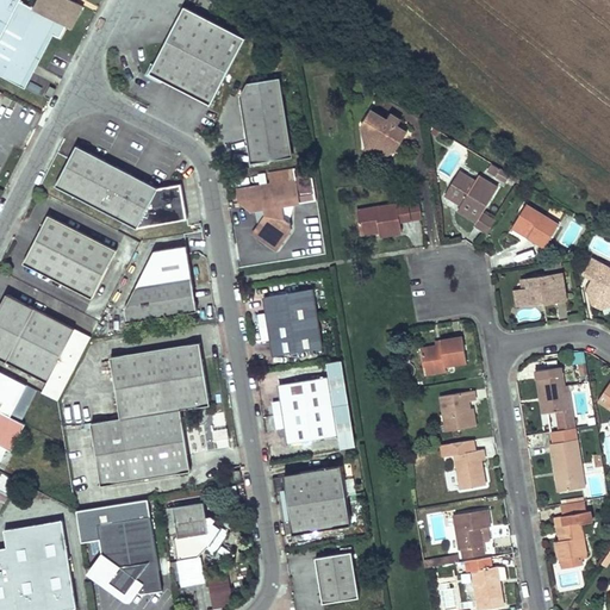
[(74,24),(25,0),(0,0),(0,73),(23,85),(51,30),(55,32),(58,33),(61,32),(62,31),(66,24),(72,27),(74,24)]
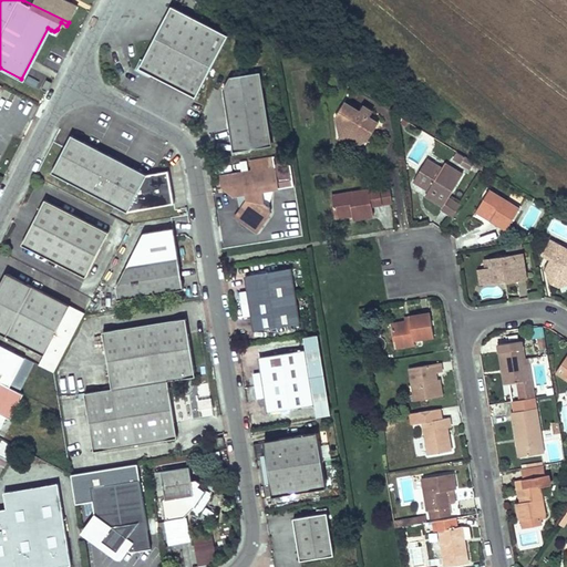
[(23,0),(69,22),(78,4),(70,0),(23,0)]
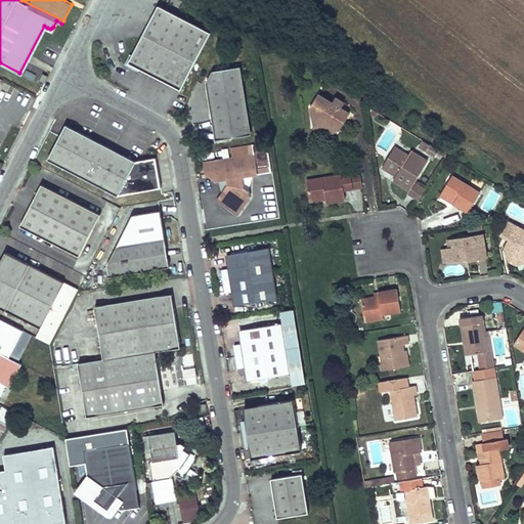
[(211,33),(160,5),(133,55),(130,53),(124,63),(138,72),(140,68),(181,89),(211,33)]
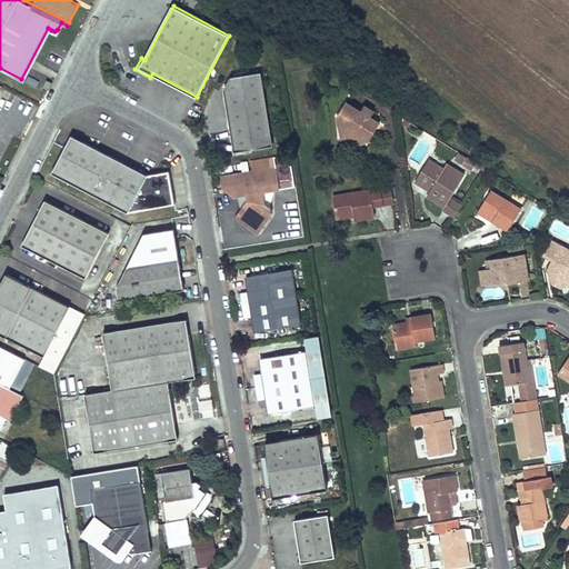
[(51,30),(48,28),(21,79),(25,81),(51,30)]
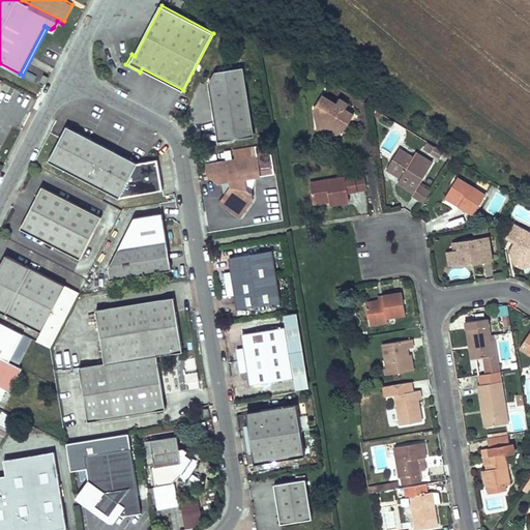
[(242,68),(216,71),(210,84),(219,141),(254,136),(242,68)]
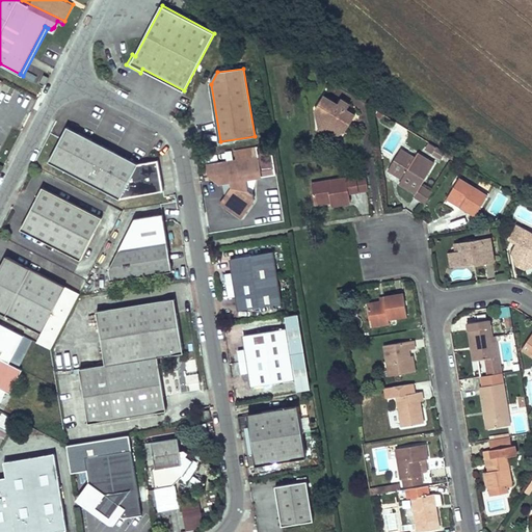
[(316,108),(316,114),(324,118),(319,128),(335,136),(340,128),(345,132),(355,115),(345,109),(338,105),(323,97),(316,108)]
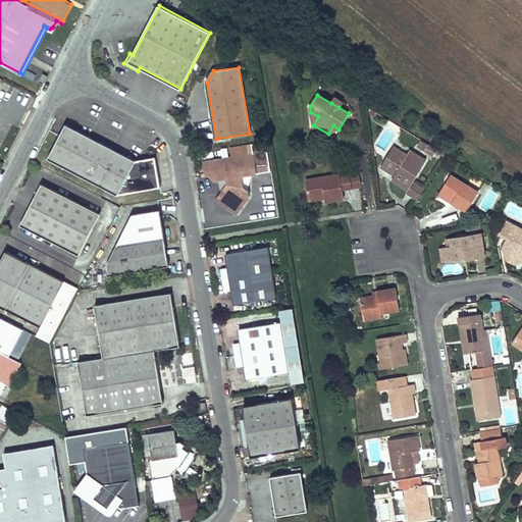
[(342,102),(334,98),(331,103),(338,107),(342,102)]
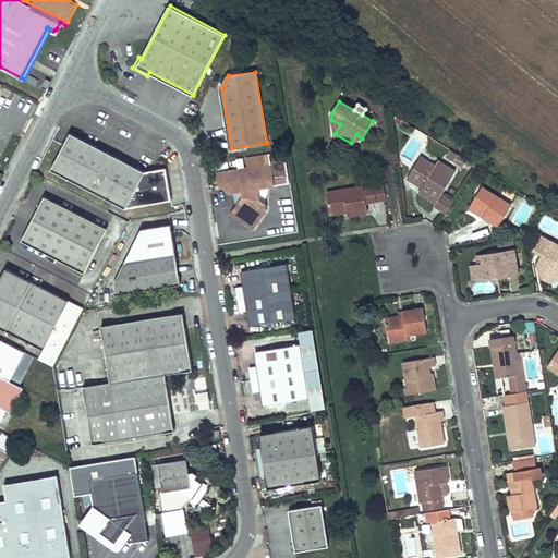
[(144,172),(72,133),(52,170),(124,208),(170,201),(165,168),(144,172)]
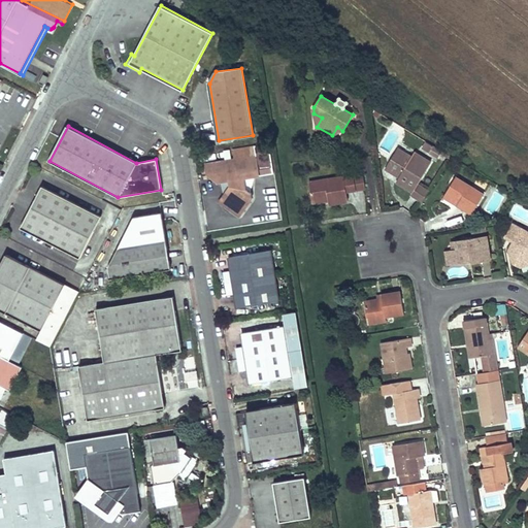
[(342,131),(337,127),(332,135),(342,131)]
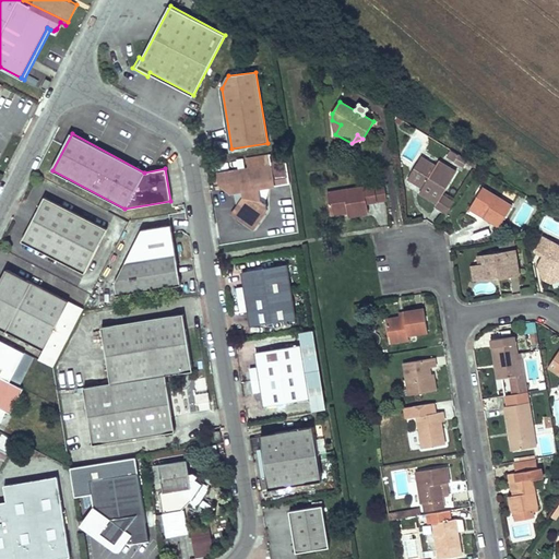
[(467,159),(450,150),(445,156),(463,167),(467,159)]
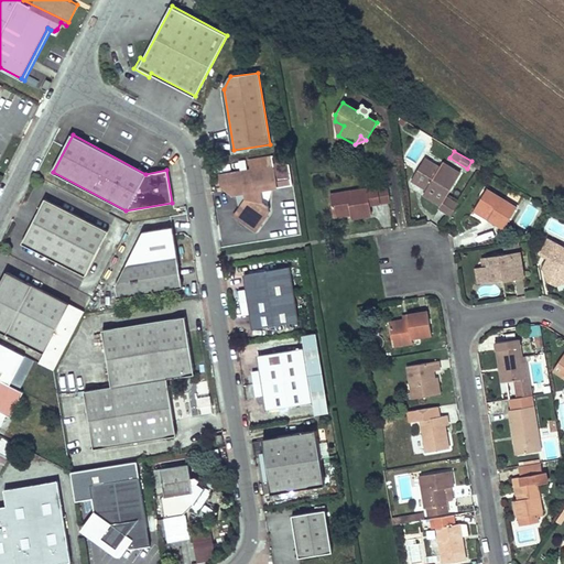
[(440,167),(425,159),(412,180),(426,188),(423,194),(441,205),(446,197),(461,174),(443,163),(440,167)]
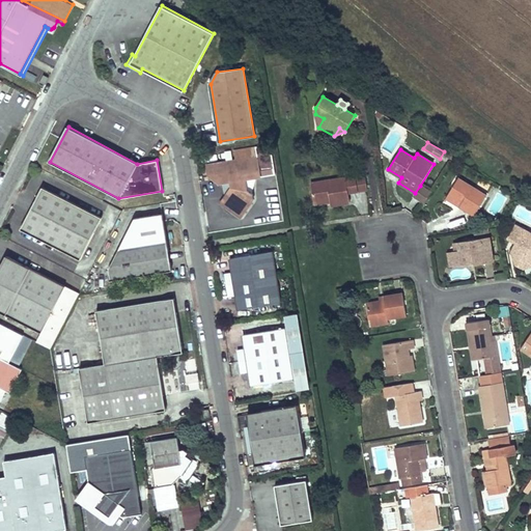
[(257,157),(206,165),(208,176),(219,184),(226,183),(231,182),(232,187),(228,194),(221,202),(241,217),(254,199),(253,194),(247,189),(245,179),(260,176),(257,157)]
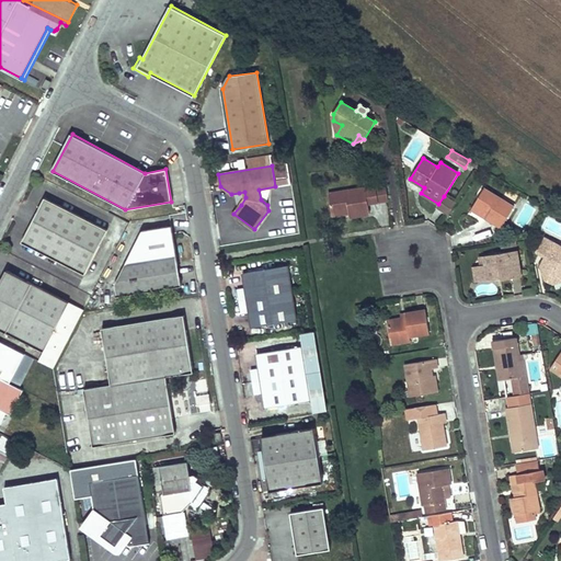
[(366,187),(368,204),(388,201),(386,181),(365,184),(366,187)]
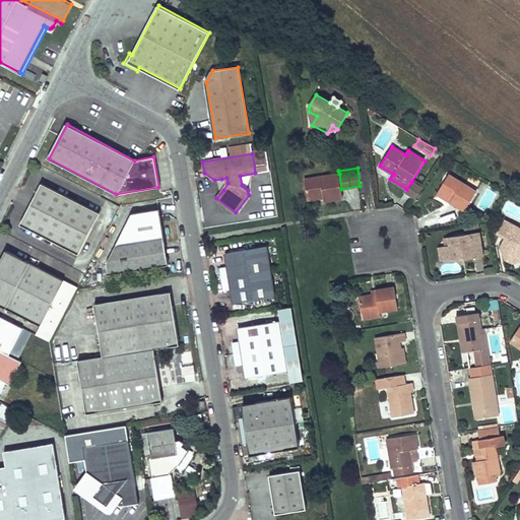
[(339,174),(305,179),(308,196),(323,194),(324,197),(325,201),(343,198),(341,189),(339,174)]
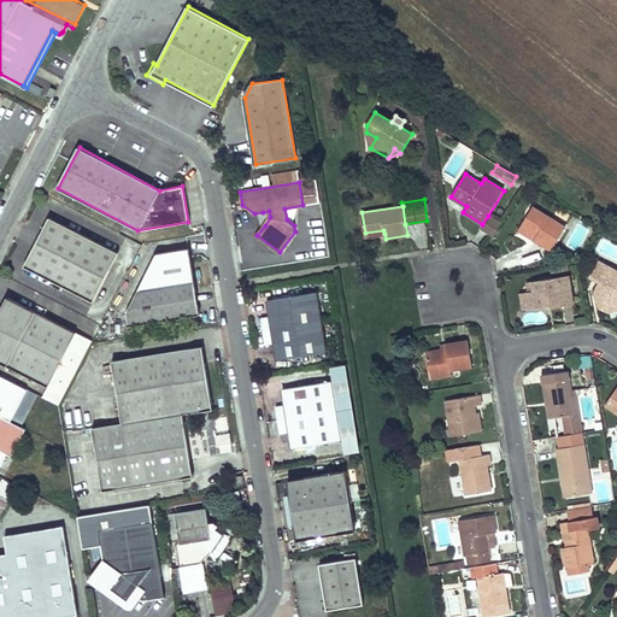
[(566,228),(533,207),(521,225),(536,236),(535,240),(552,250),(566,228)]
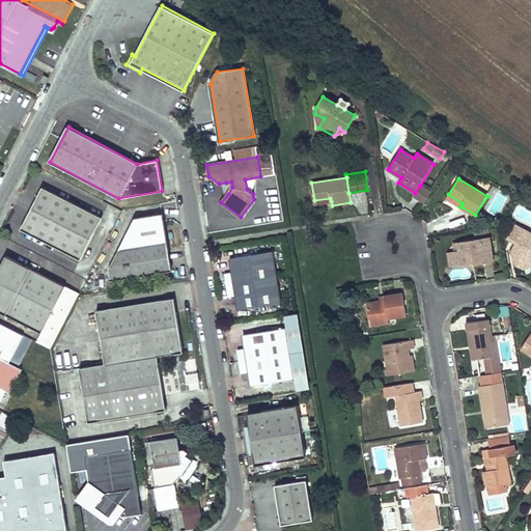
[(431,192),(420,186),(415,193),(413,196),(424,203),(431,192)]
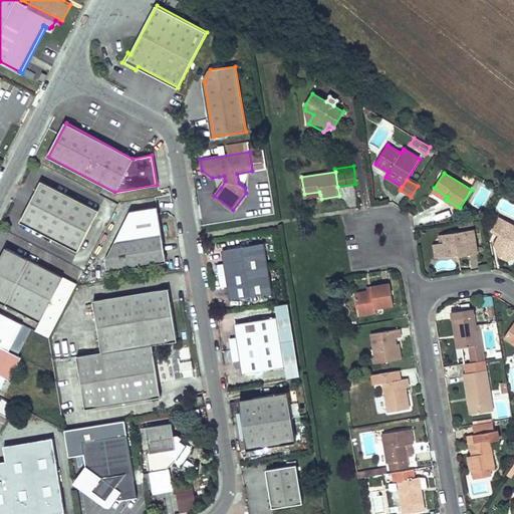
[(98,210),(42,181),(21,221),(78,250),(98,210)]
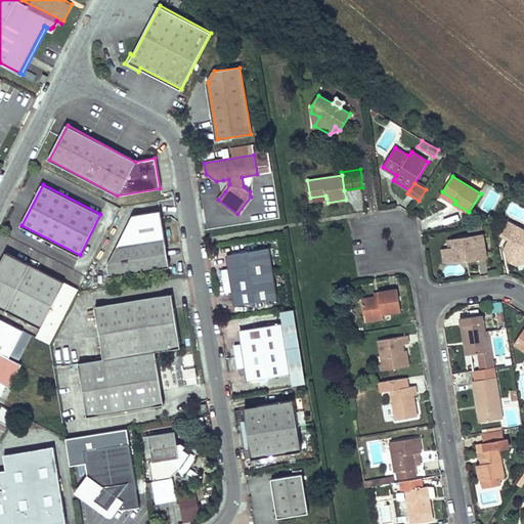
[(455,201),(442,191),(437,201),(451,209),(454,204),(455,201)]
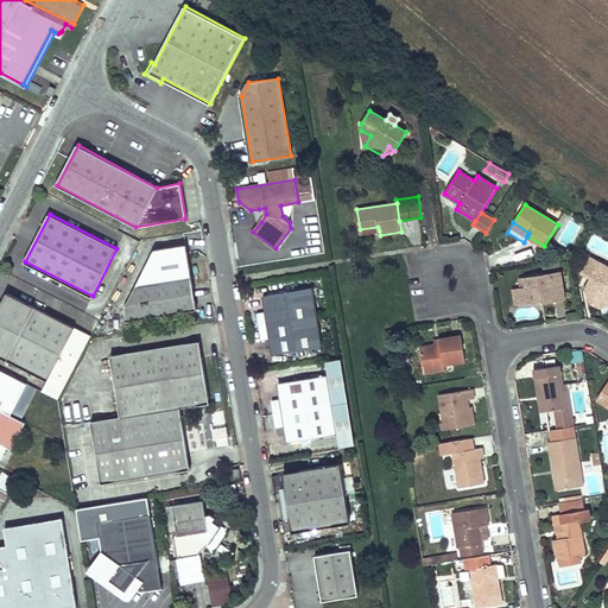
[(185,245),(153,249),(122,309),(124,321),(196,309),(185,245)]
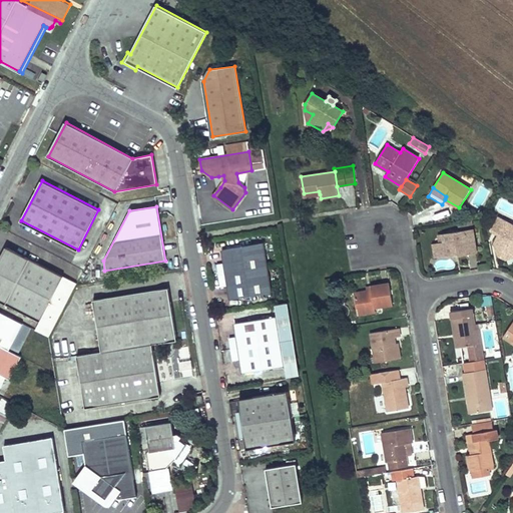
[(512,227),(508,229),(506,221),(498,217),(491,231),(498,235),(504,237),(503,240),(498,241),(495,246),(498,255),(506,260),(512,257),(512,227)]
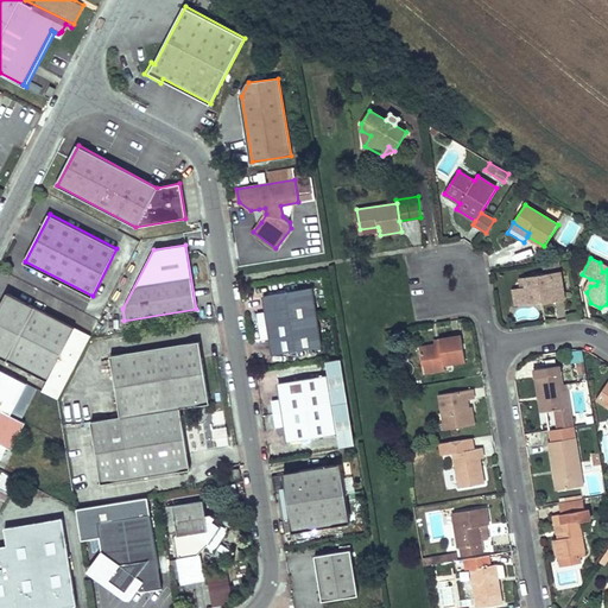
[(561,272),(526,278),(527,287),(523,287),(525,304),(538,302),(544,302),(545,303),(565,299),(561,272)]
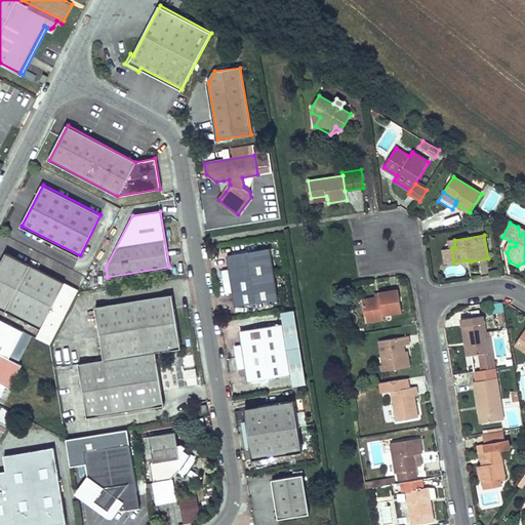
[(516,243),(510,241),(506,248),(507,252),(510,247),(515,246),(516,243)]
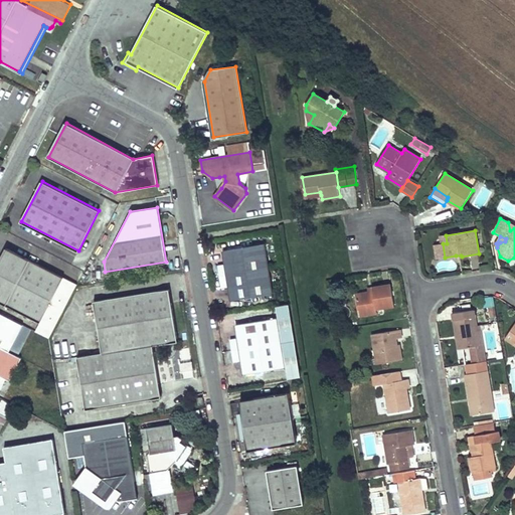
[(443,243),(436,244),(438,259),(445,258),(443,243)]
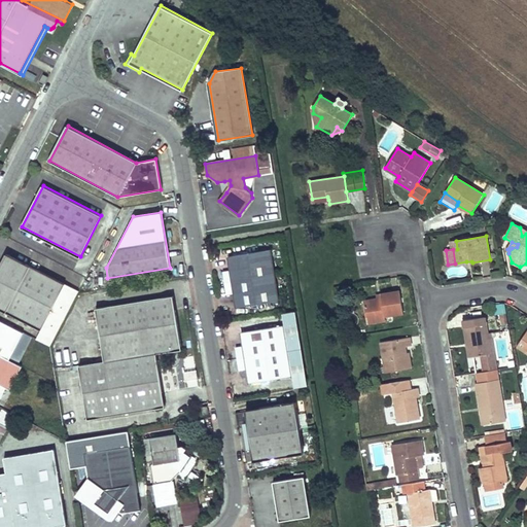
[(270,250),(229,256),(231,271),(222,272),(226,294),(235,293),(237,308),(279,301),(270,250)]
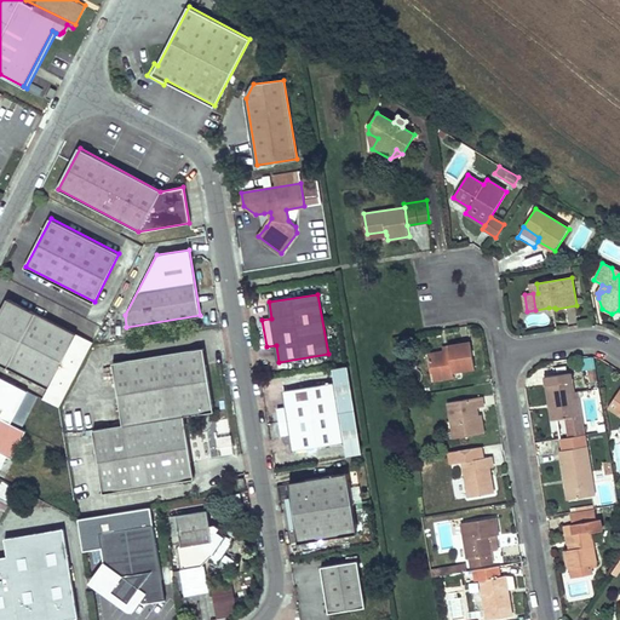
[(7,299),(0,313),(0,362),(49,388),(76,334),(7,299)]
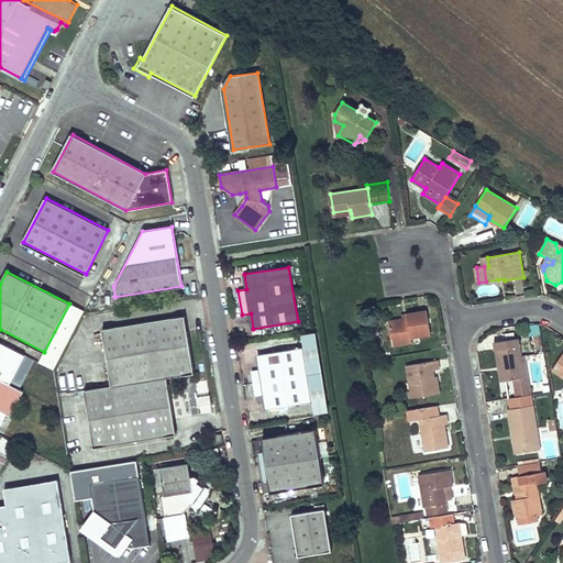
[(69,304),(44,352),(58,360),(84,310),(69,304)]
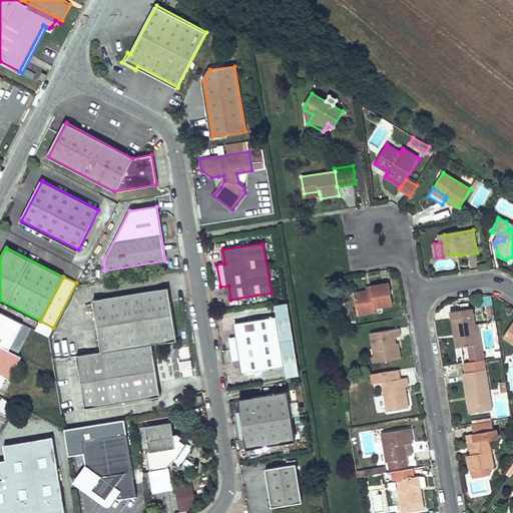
[(367,291),(354,293),(358,315),(376,312),(375,309),(393,305),(389,283),(371,287),(372,291),(367,291)]
